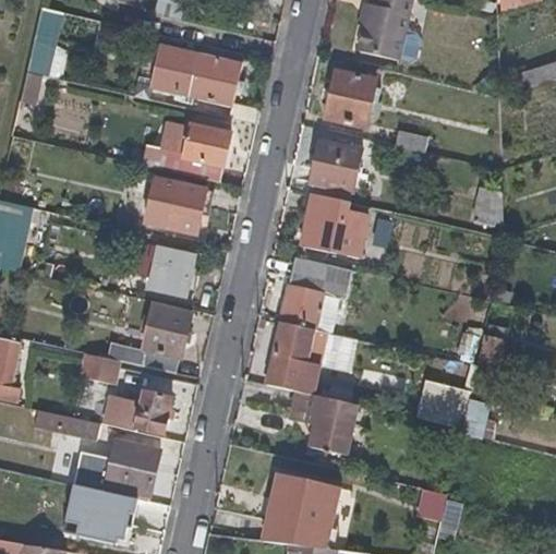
[(185,21),(190,3),(178,0),(158,0),(156,13),(185,21)]
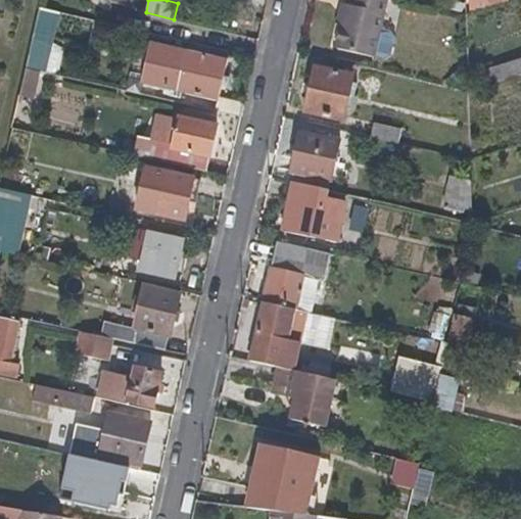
[(379,27),(385,0),(345,0),(335,45),(373,54),(379,27)]
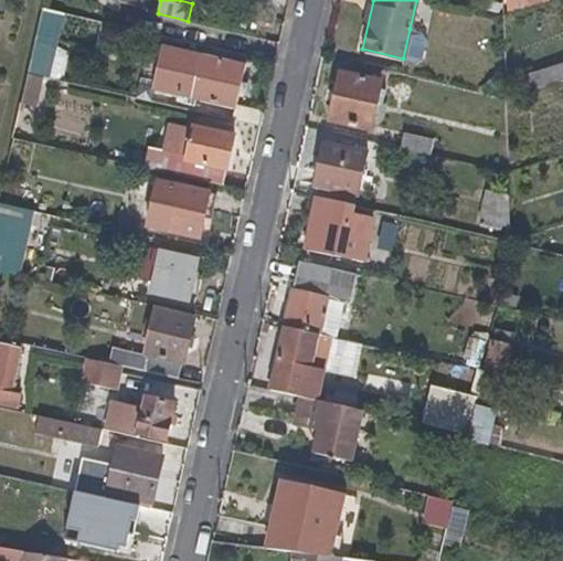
[(548,0),(502,0),(503,14),(548,0)]
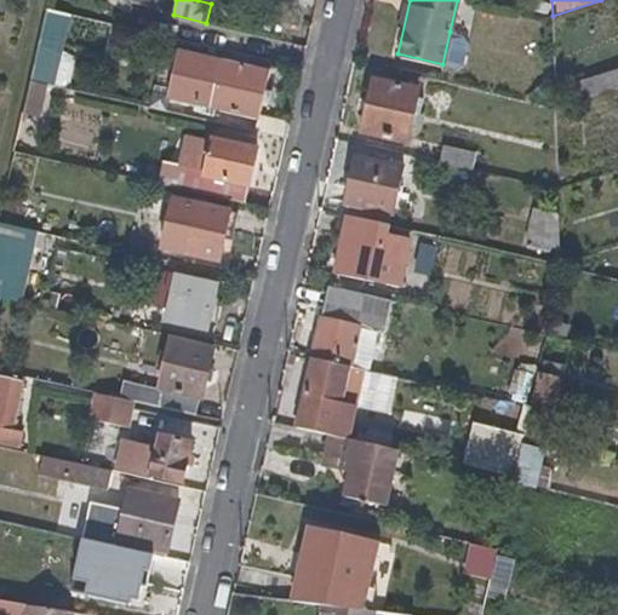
[(463,63),(468,42),(464,35),(450,32),(442,64),(457,68),(463,63)]
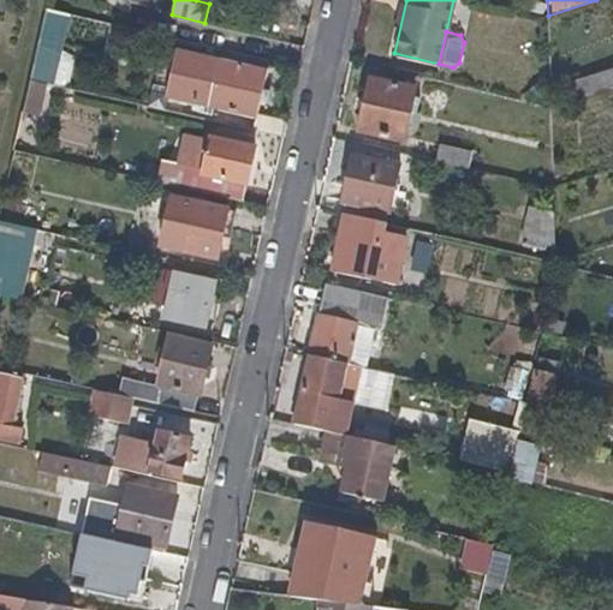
[(53,84),(63,49),(40,45),(33,79),(53,84)]
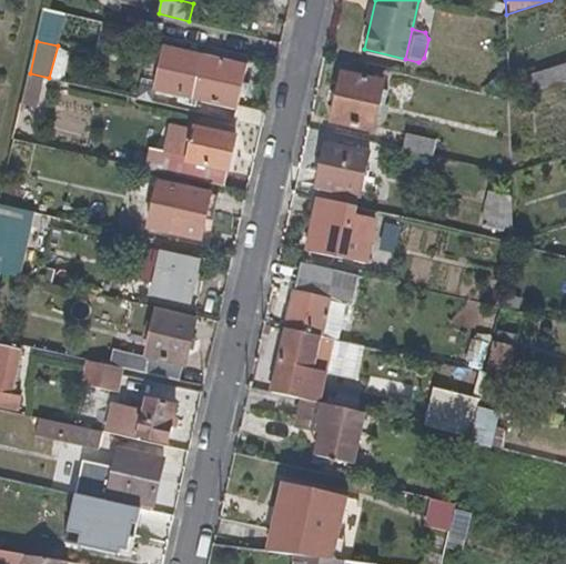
[(193,79),(199,53),(167,46),(158,89),(189,96),(193,79)]
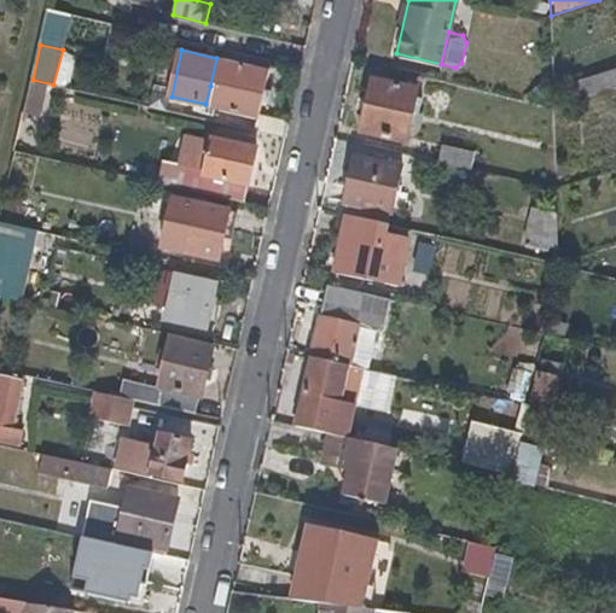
[(259,116),(269,69),(224,58),(216,87),(213,105),(259,116)]
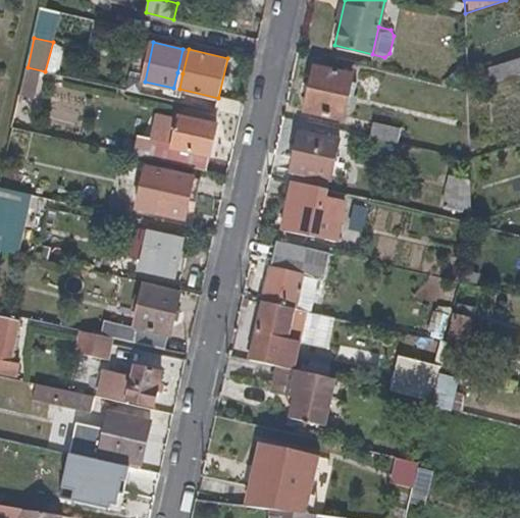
[(519,58),(482,69),(486,83),(519,72),(519,58)]
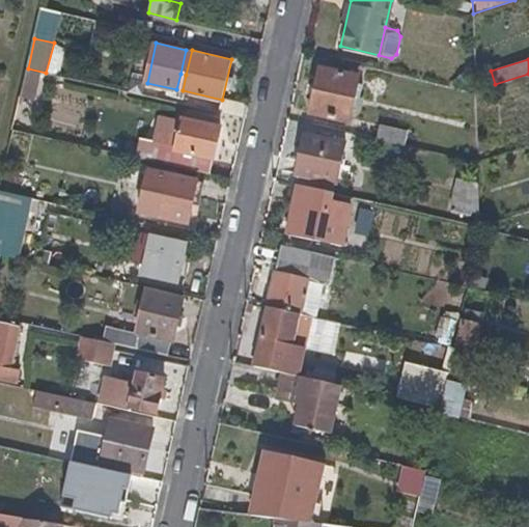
[(349,121),(359,76),(319,67),(309,112),(349,121)]
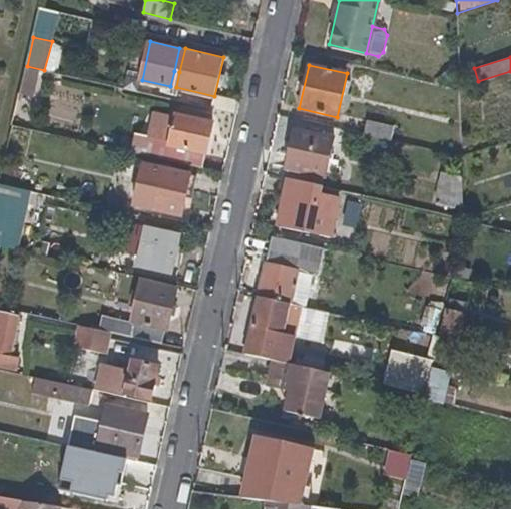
[(40,97),(46,71),(44,70),(27,66),(21,92),(40,97)]
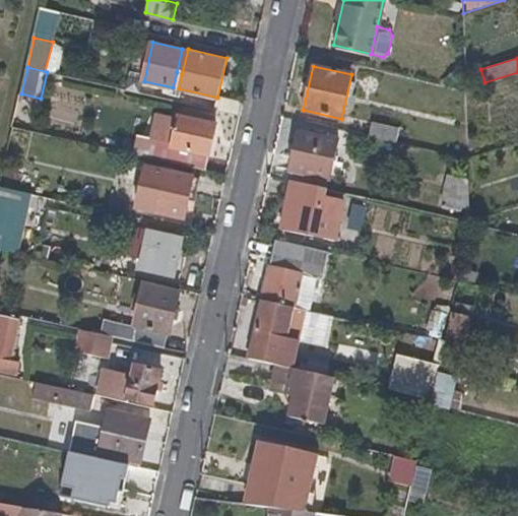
[(179,88),(182,73),(177,72),(173,87),(179,88)]
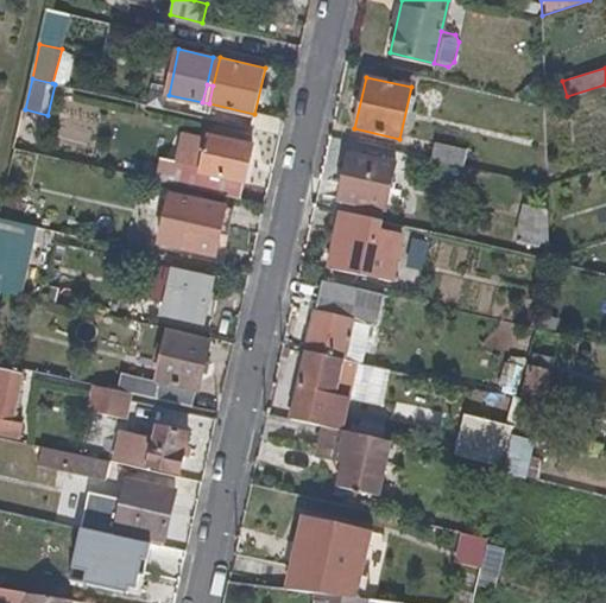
[(245,182),(254,145),(252,144),(234,139),(235,133),(219,129),(216,135),(214,135),(210,138),(189,133),(183,162),(165,157),(161,179),(201,188),(203,172),(245,182)]
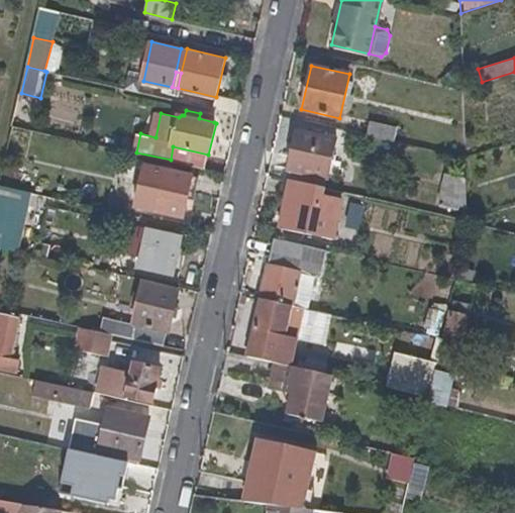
[(214,122),(215,116),(200,113),(199,118),(214,122)]
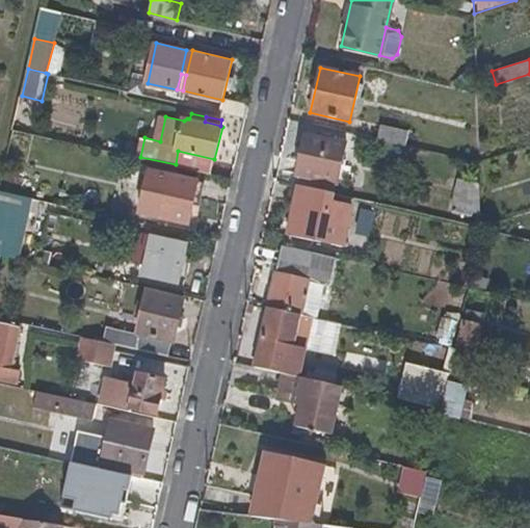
[(405,144),(408,130),(380,124),(377,138),(405,144)]
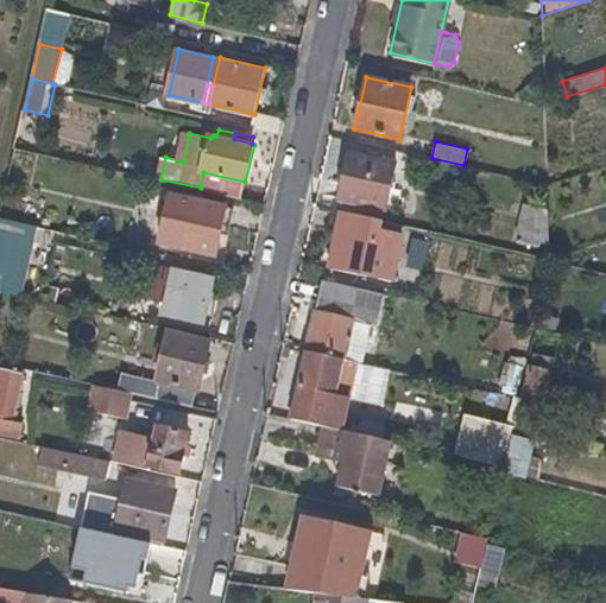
[(384,209),(393,163),(349,152),(339,200),(384,209)]
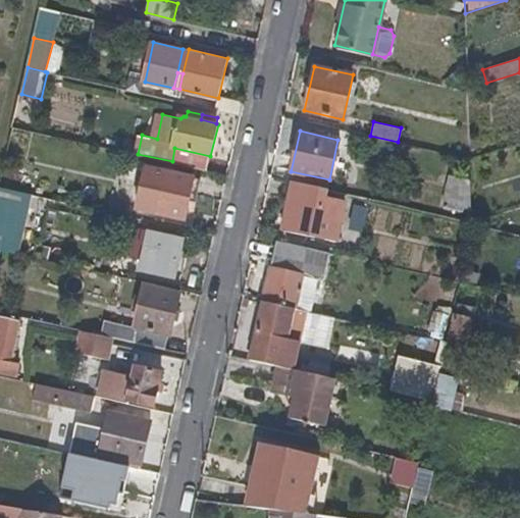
[(208,169),(210,156),(174,148),(172,161),(208,169)]
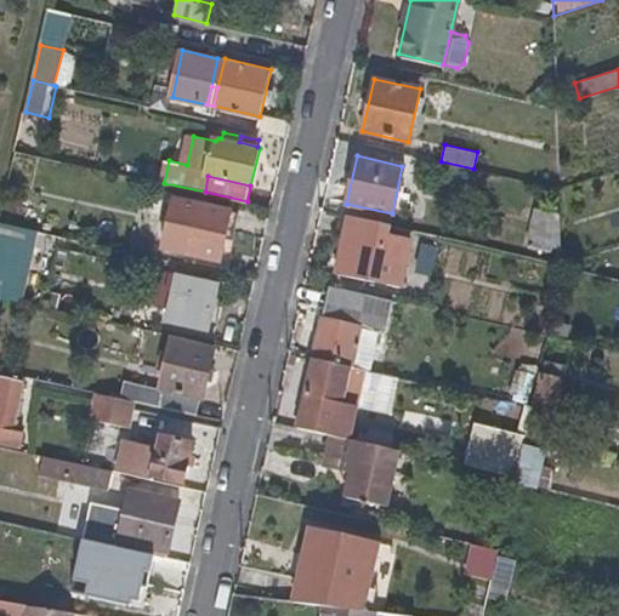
[(223,250),(228,228),(232,211),(175,198),(164,246),(222,258),(223,250)]
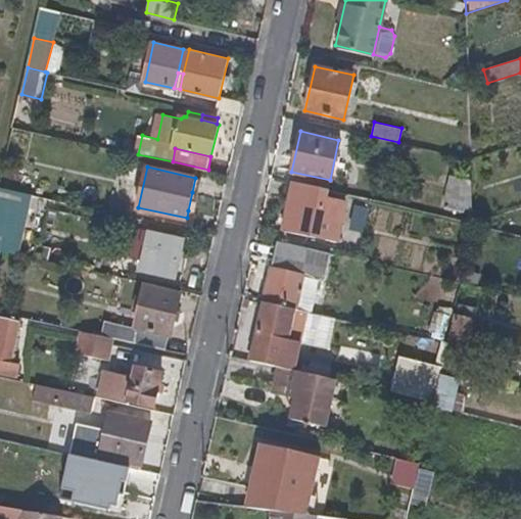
[(466,196),(469,181),(453,177),(450,192),(466,196)]
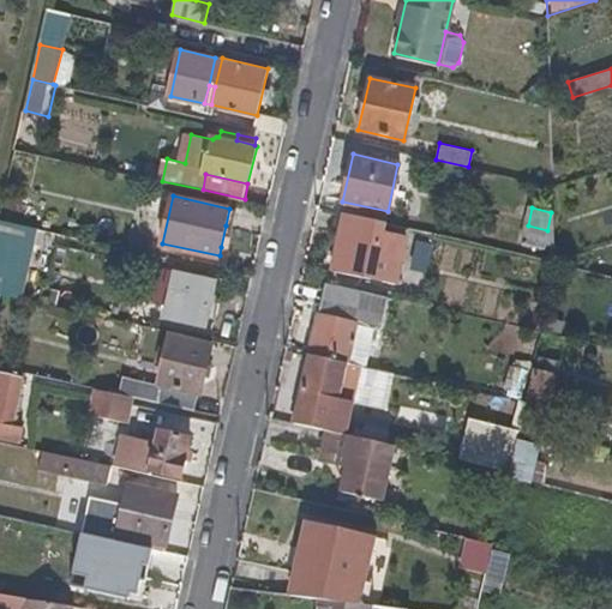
[(233,228),(238,210),(229,209),(226,225),(233,228)]
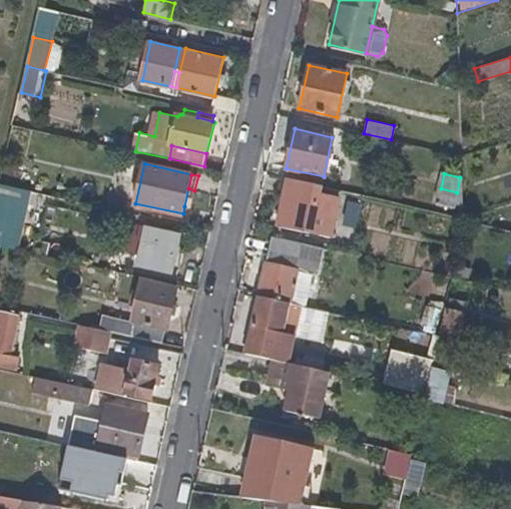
[(331,237),(340,197),(321,192),(322,185),(289,178),(279,225),(331,237)]
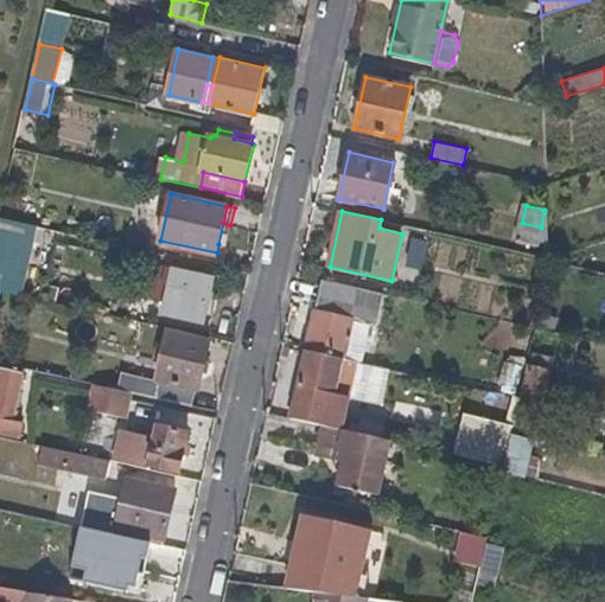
[(0,285),(14,221),(0,216),(0,217),(0,285)]
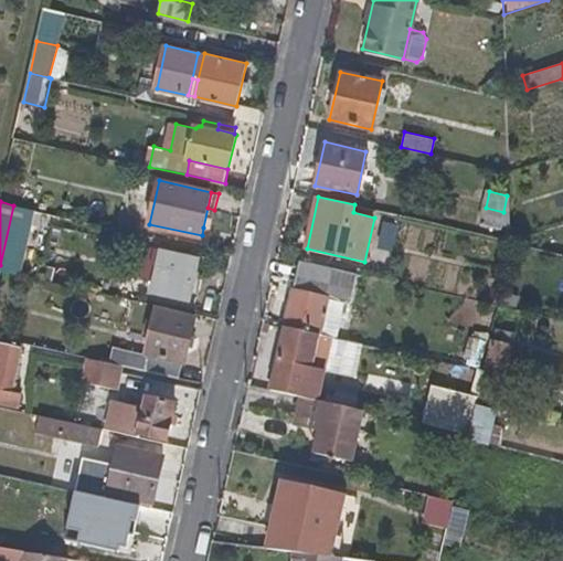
[(188,299),(193,277),(198,258),(198,257),(162,249),(152,290),(188,299)]
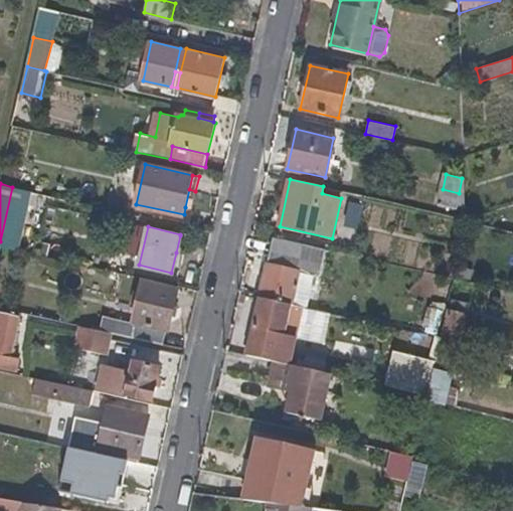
[(182,254),(186,236),(180,235),(176,252),(182,254)]
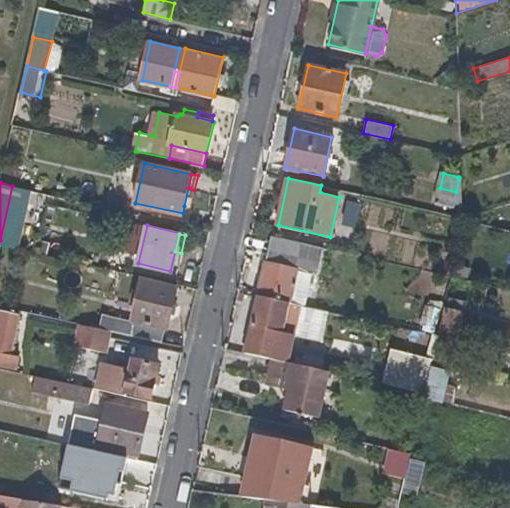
[(316,274),(322,247),(271,236),(258,295),(290,302),(292,290),(298,291),(299,286),(294,284),(297,270),(316,274)]
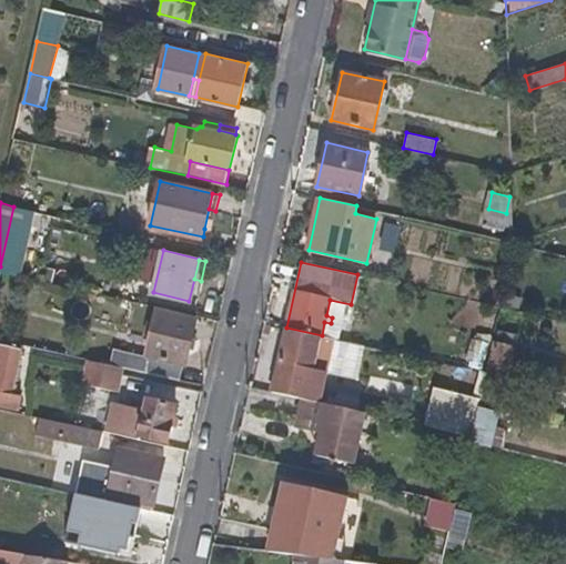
[(518,310),(522,299),(502,294),(499,304),(518,310)]
